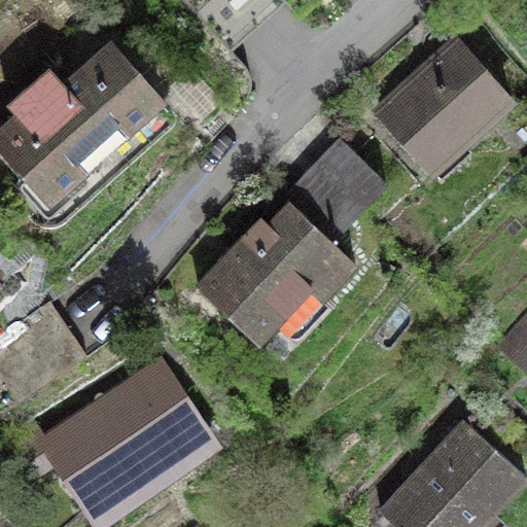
[(186,0),(195,8),(204,0),(186,0)]
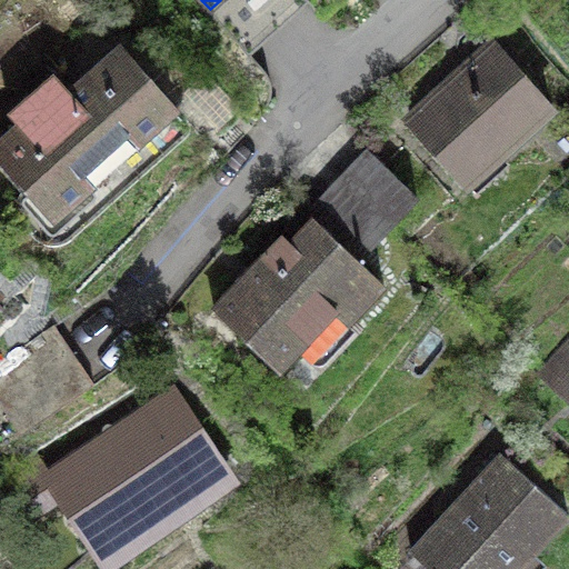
[(493,43),(410,120),(467,180),(549,103),(493,43)]
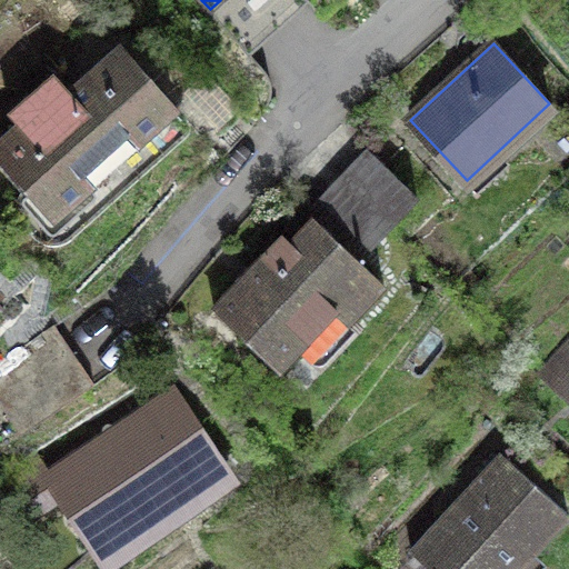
[(0,157),(55,217),(175,107),(120,47),(70,91),(53,72),(9,111),(20,123),(0,140),(0,157)]
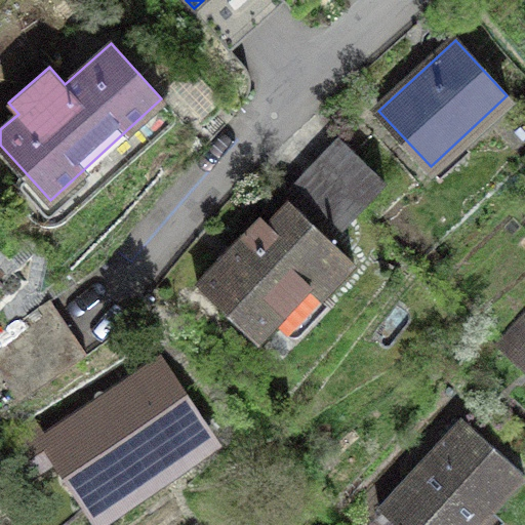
[(340,138),(318,161),(363,205),(386,183),(340,138)]
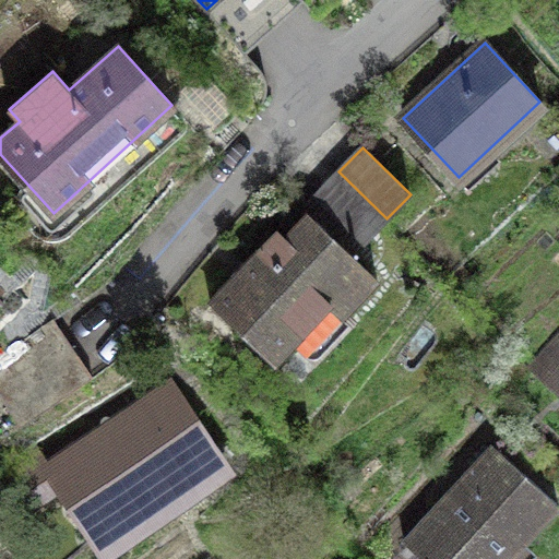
[(387,218),(339,171),(316,195),(363,244),(387,218)]
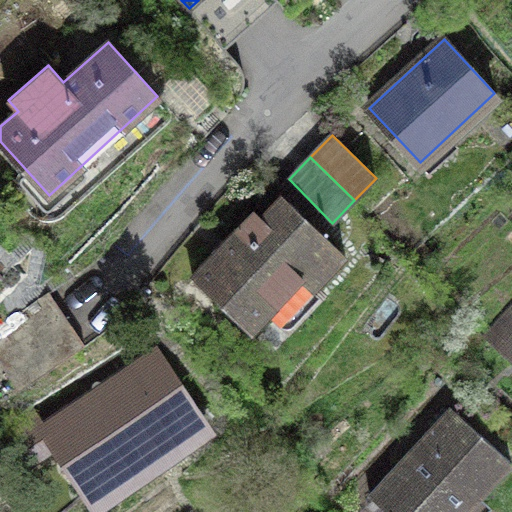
[(313,290),(346,255),(282,194),(259,218),(253,212),(192,275),(250,331),(300,278),(313,290)]
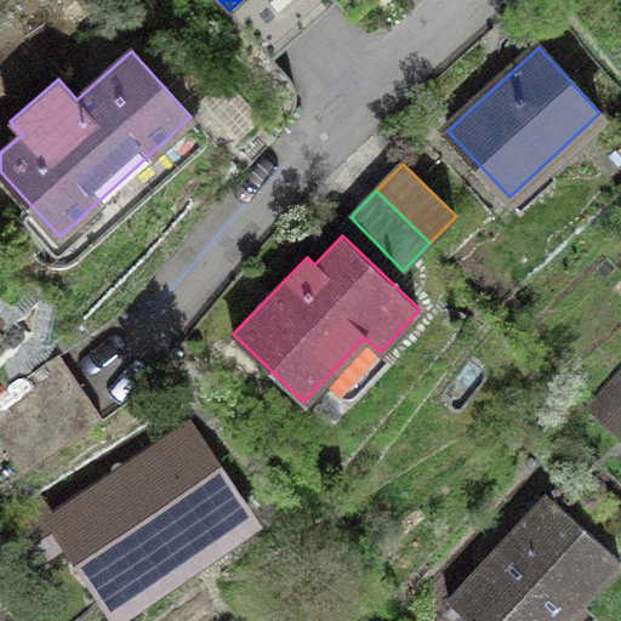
[(60,354),(0,393),(0,440),(81,387),(60,354)]
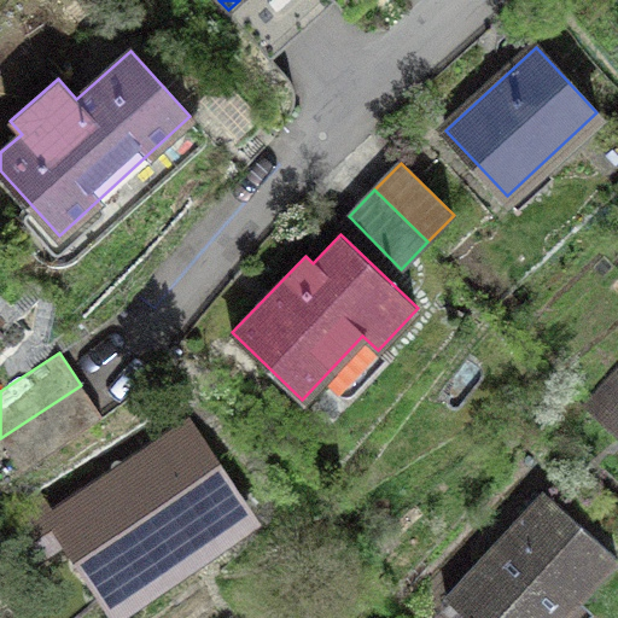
[(617,367),(590,397),(617,427),(617,367)]
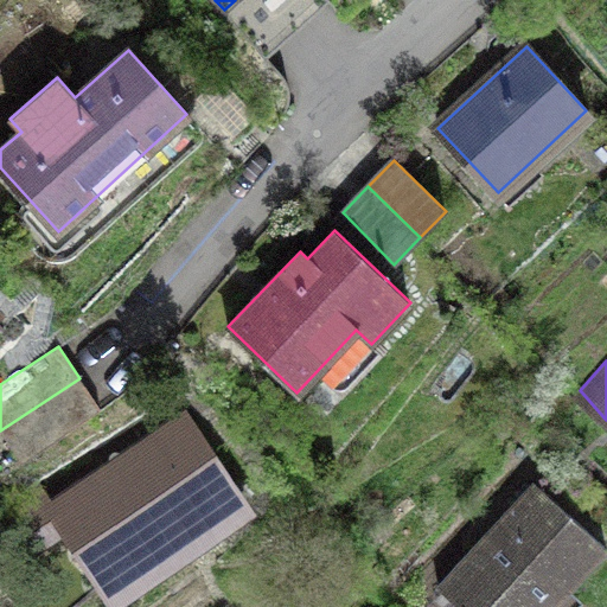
[(80,378),(0,430),(0,432),(21,462),(101,408),(80,378)]
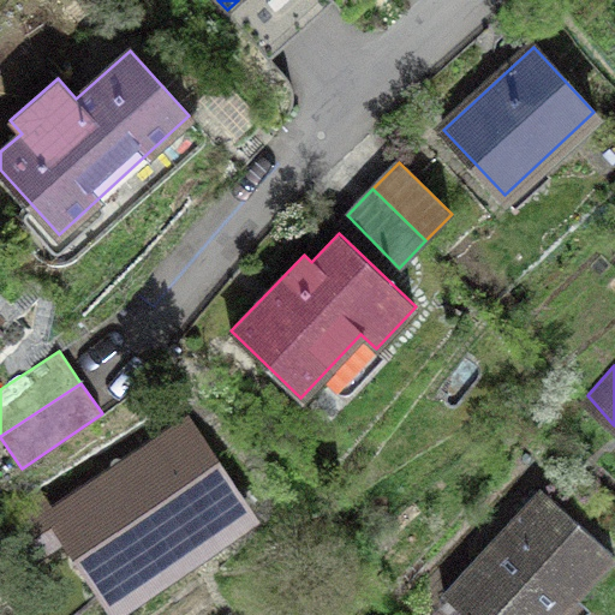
[(195,532),(240,502),(185,423),(49,514),(114,610),(206,549),(195,532)]
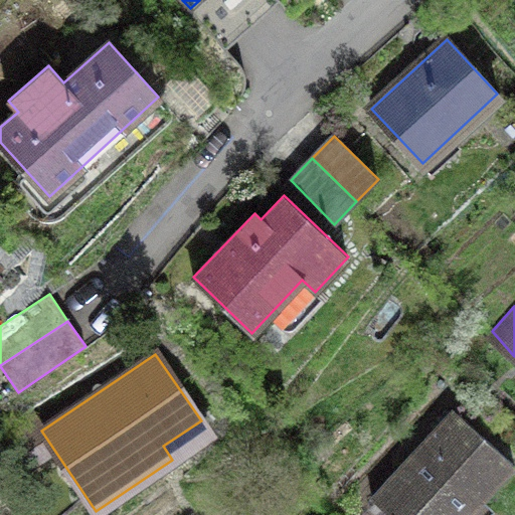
[(465,514),(514,464),(454,408),(370,497),(388,514),(465,514)]
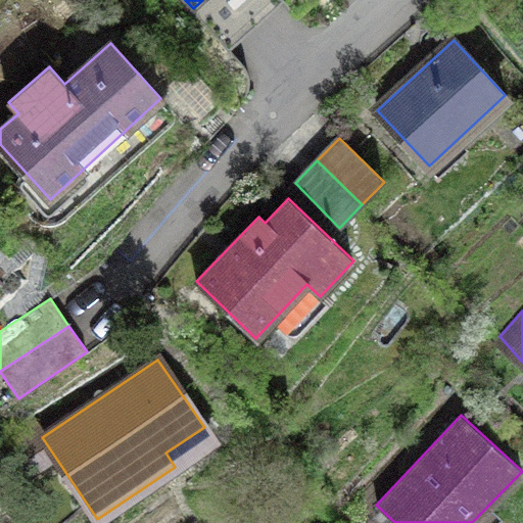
All buildings are outlined.
